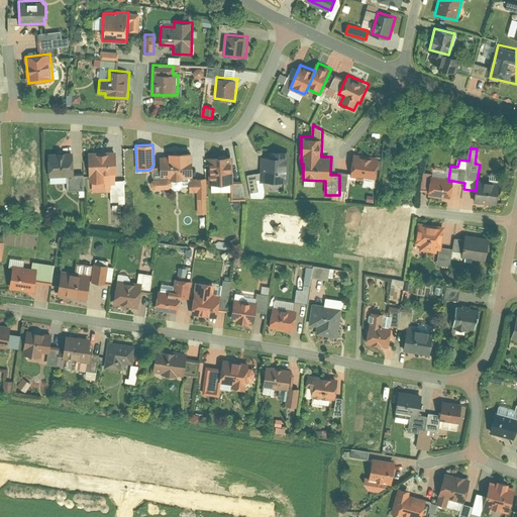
[(105,175),(117,174),(116,150),(88,151),(90,182),(105,181),(105,175)]
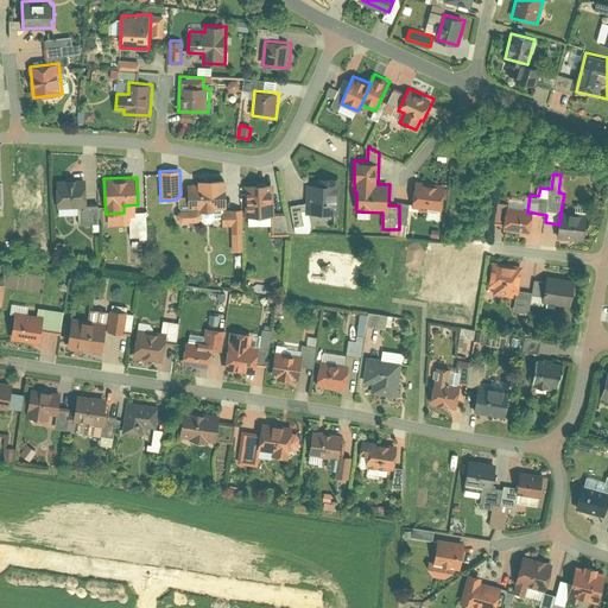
[(228,208),(226,178),(189,179),(189,196),(183,196),(181,198),(179,204),(182,208),(189,208),(189,209),(182,209),(179,214),(178,216),(179,219),(183,221),(195,221),(198,217),(202,219),(204,221),(206,223),(213,222),(213,226),(215,229),(225,228),(227,226),(232,226),(233,251),(245,251),(244,209),(228,208)]
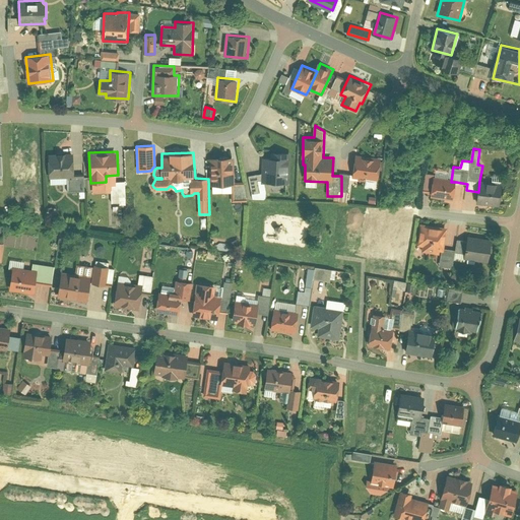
[(262,183),(290,183),(290,152),(263,152),(262,183)]
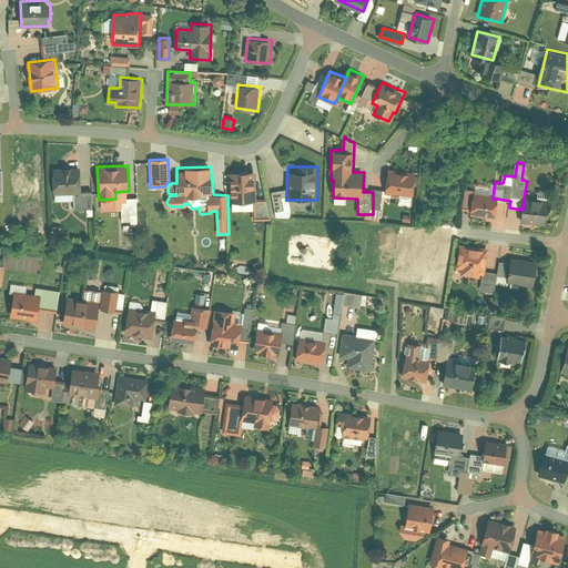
[(81,191),(80,168),(53,169),(54,194),(74,193),(74,209),(93,208),(93,191),(81,191)]
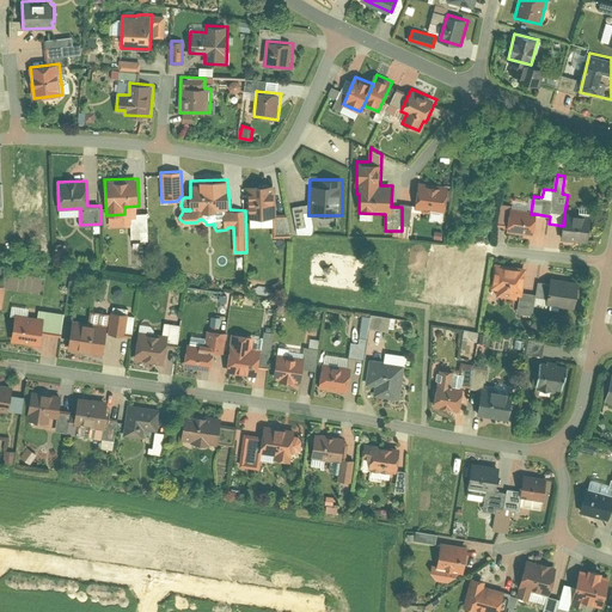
[(279,215),(276,183),(248,185),(250,222),(274,221),(274,237),(291,236),(288,215),(279,215)]
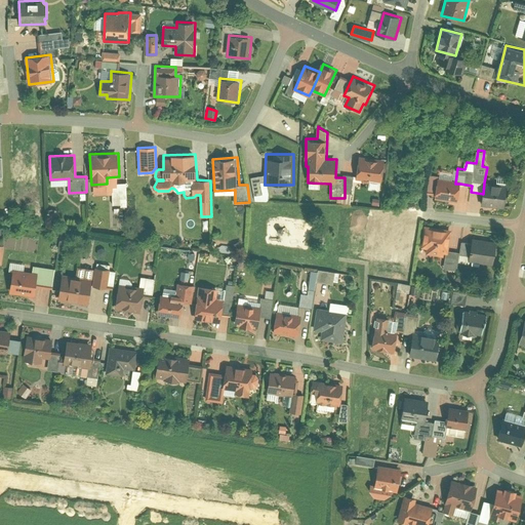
[(384,183),(387,161),(359,157),(357,179),(384,183)]
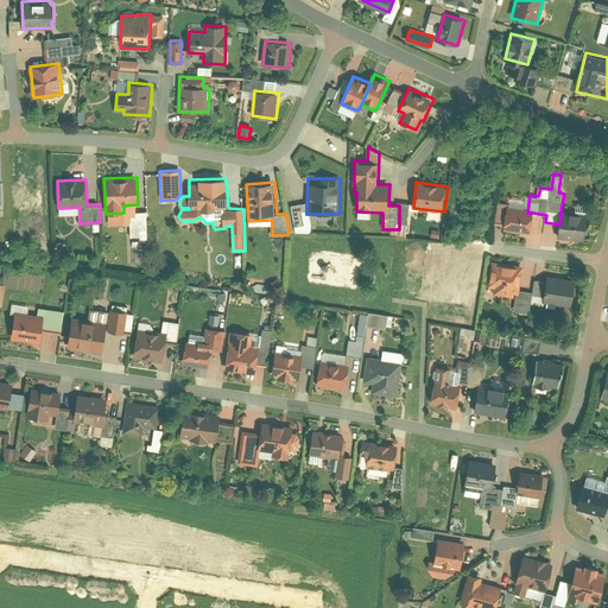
[(507,210),(505,229),(531,233),(533,213),(527,213),(507,210)]
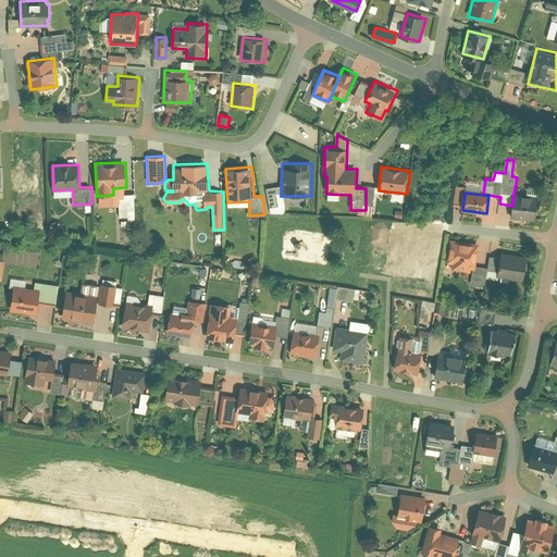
[(512,206),(511,218),(536,220),(539,196),(514,194),(512,206)]
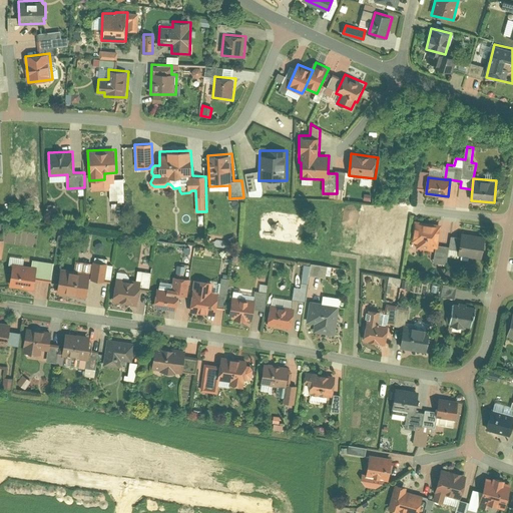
[(440,247),(443,223),(416,219),(413,242),(418,242),(417,247),(434,250),(435,247),(440,247)]
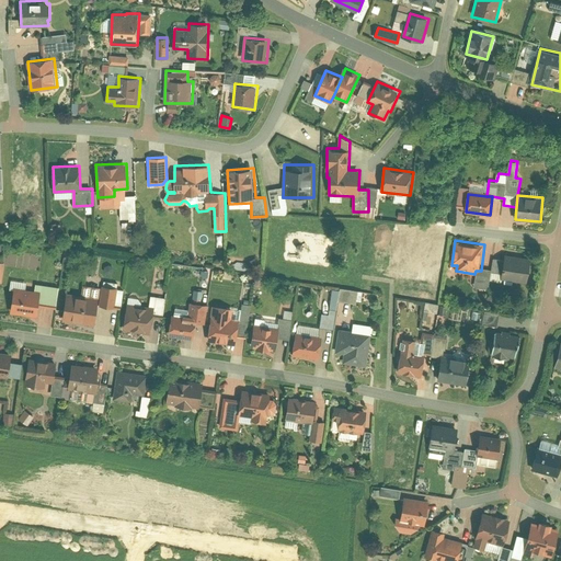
[(529,283),(533,256),(505,253),(503,281),(529,283)]
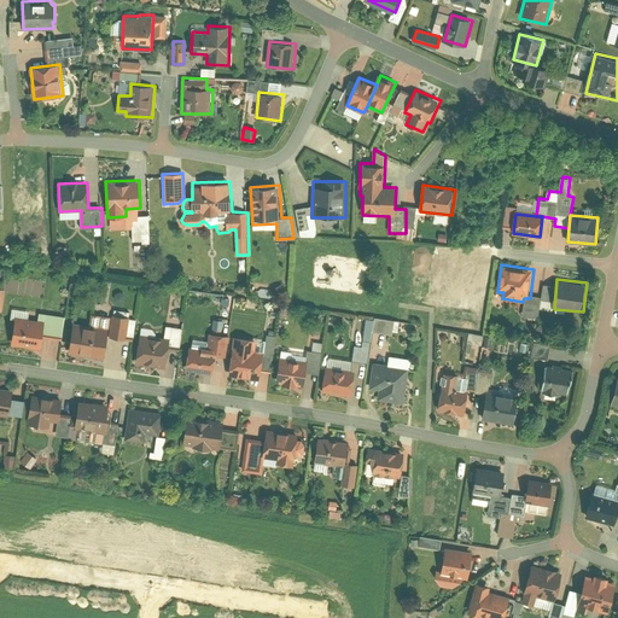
[(16,315),(11,344),(41,349),(44,336),(62,339),(65,315),(41,312),(40,319),(16,315)]
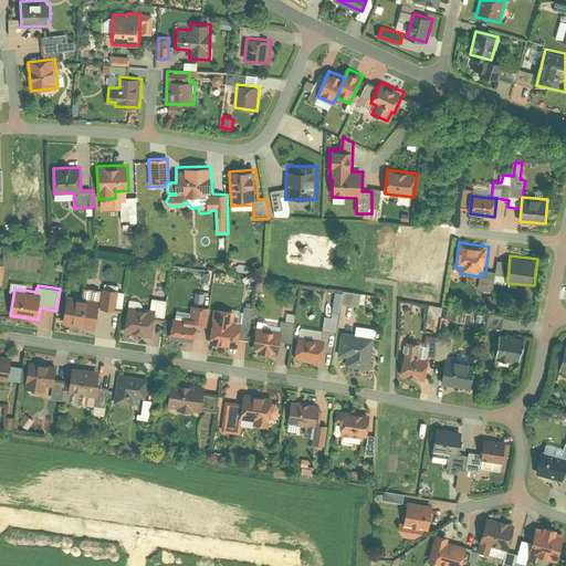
[(104,290),(103,310),(121,310),(122,290),(104,290)]
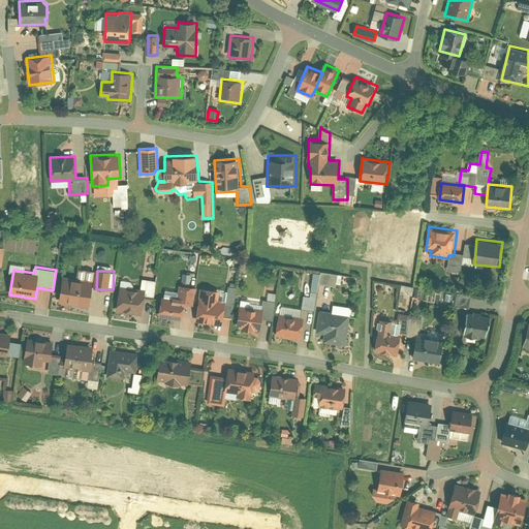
[(338,275),(311,271),(308,296),(301,296),(300,308),(313,310),(316,283),(336,286),(338,275)]
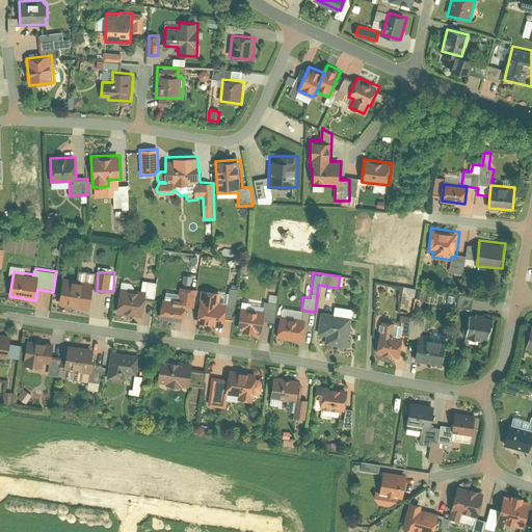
[(59,302),(89,308),(94,285),(63,280),(59,302)]
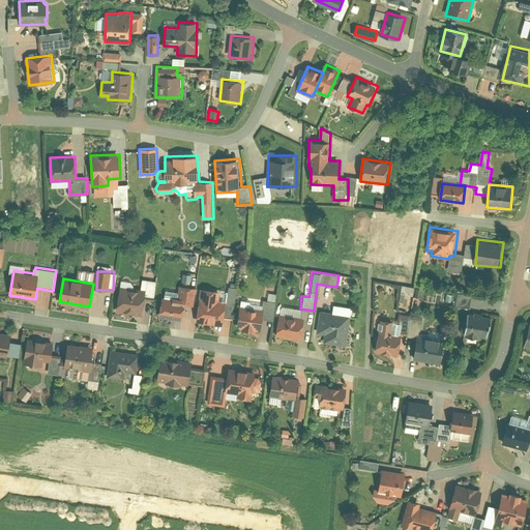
[(116,312),(143,316),(146,299),(154,300),(156,282),(144,280),(142,289),(120,285),(116,312)]
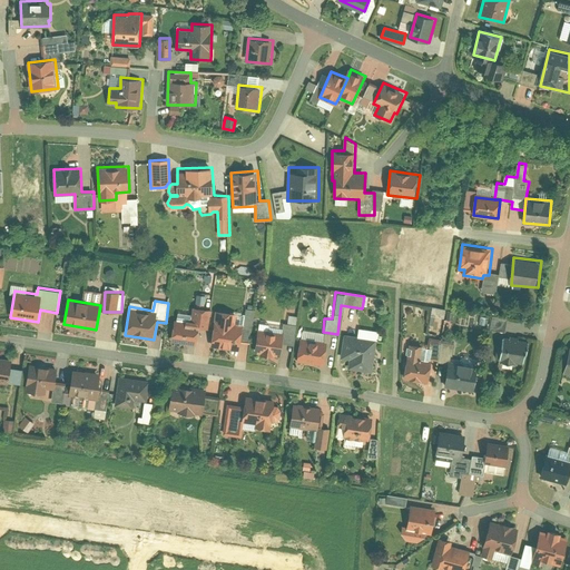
[(442,317),(444,310),(431,306),(426,324),(432,325),(434,316),(442,317)]
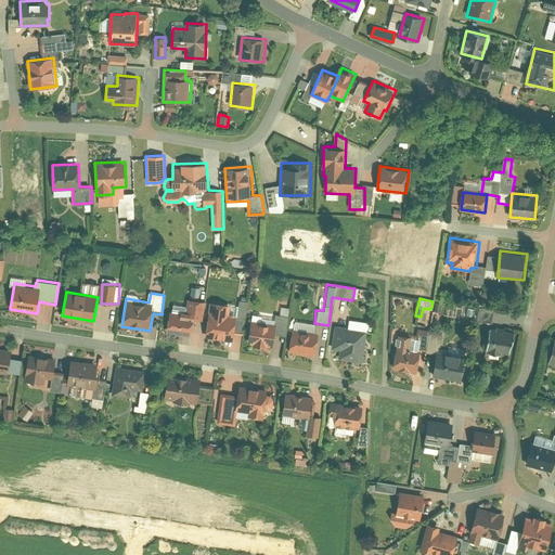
[(167,333),(191,335),(193,319),(204,320),(206,301),(188,299),(186,305),(169,304),(167,333)]
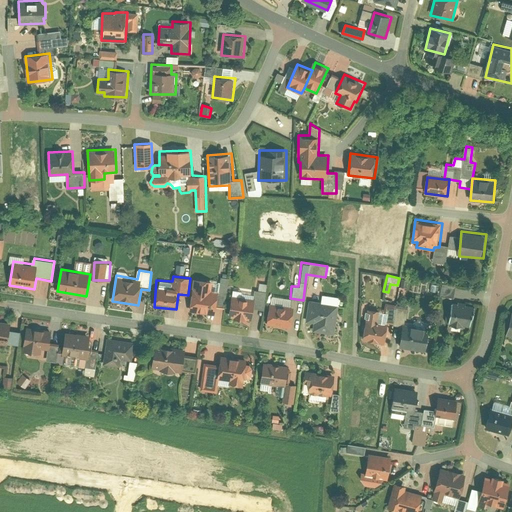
[(195,279),(189,311),(215,315),(219,291),(211,290),(213,282),(195,279)]
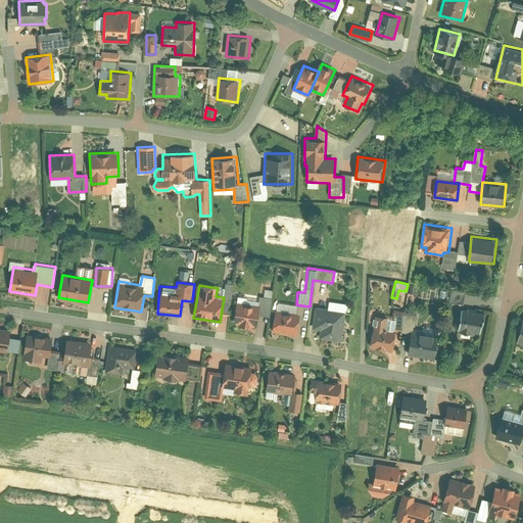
[(448,290),(447,302),(462,303),(463,291),(448,290)]
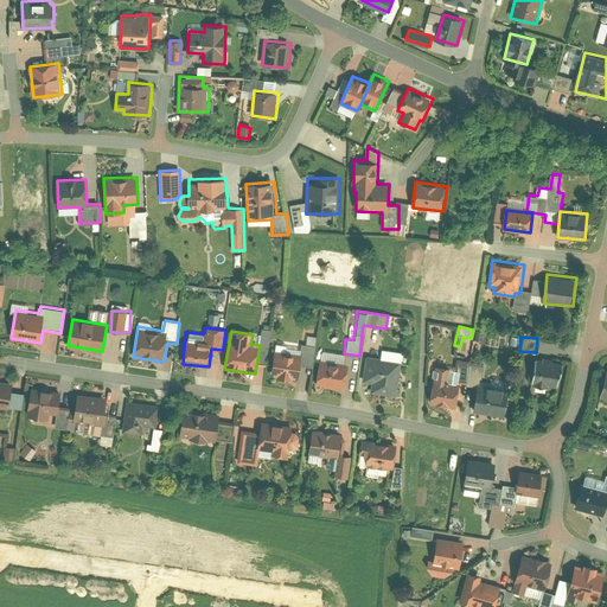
[(273,376),(299,378),(302,353),(275,351),(273,376)]
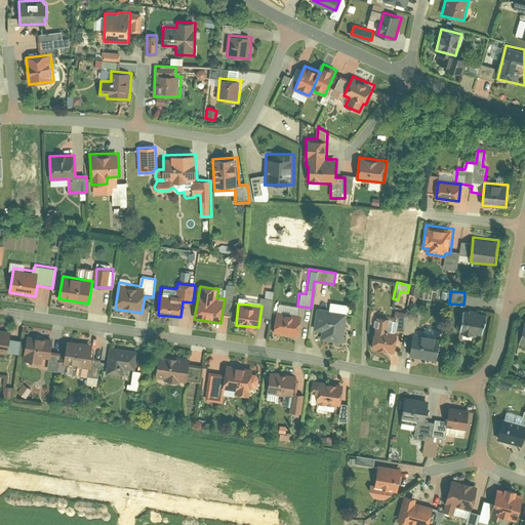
[(321,339),(344,344),(349,313),(318,309),(315,330),(322,331),(321,339)]
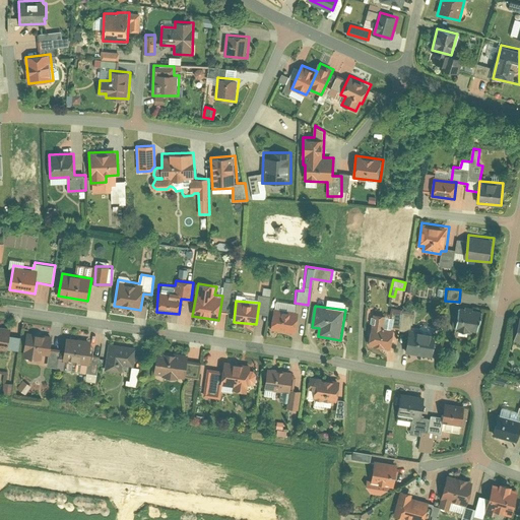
[(369,345),(390,349),(394,328),(401,329),(404,308),(392,307),(390,317),(374,314),(369,345)]
